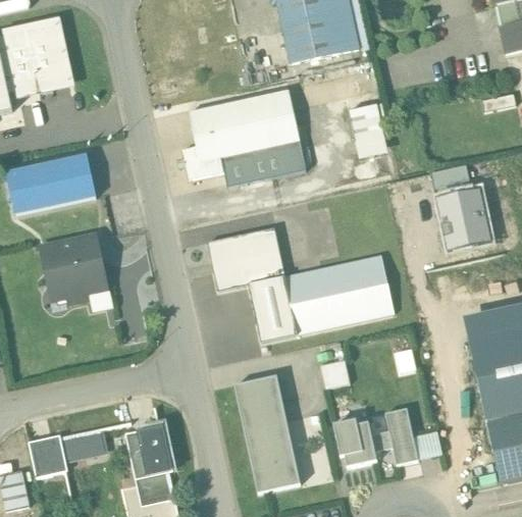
[(277,0),(292,61),(358,47),(347,0),(277,0)]
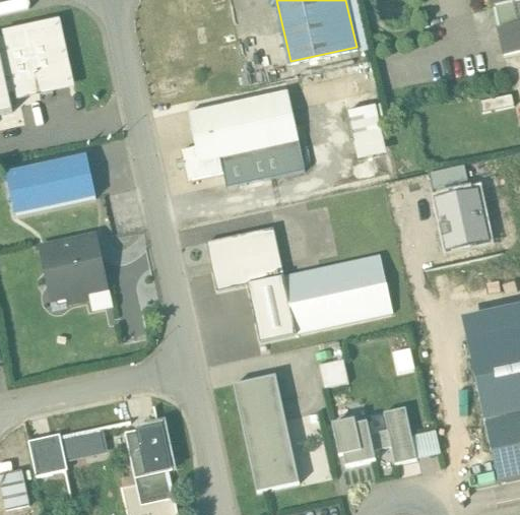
[(489,0),(490,4),(513,0),(517,19),(519,18),(519,0),(489,0)]
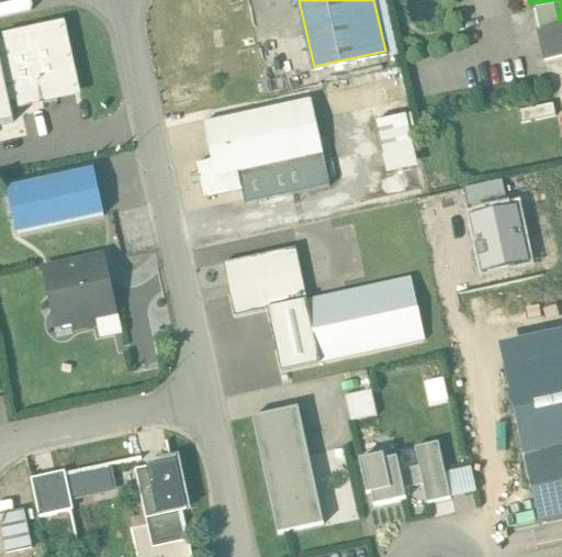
[(544,55),(561,51),(561,20),(538,26),(544,55)]
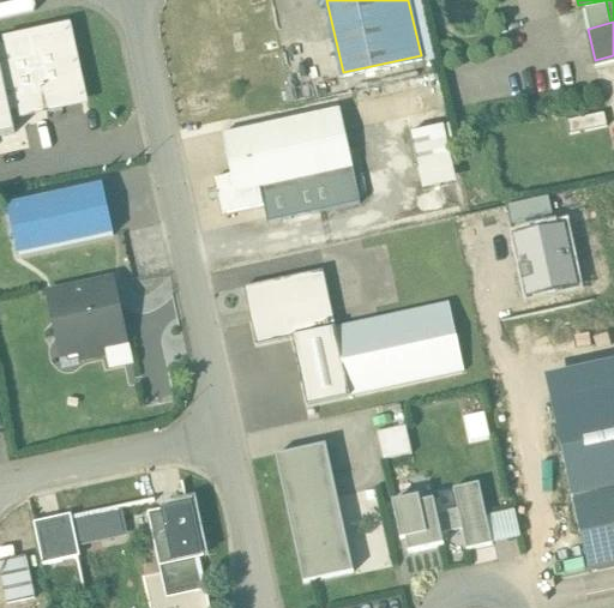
[(54,29),(0,41),(0,60),(11,109),(44,102),(46,109),(62,106),(61,98),(70,97),(54,29)]
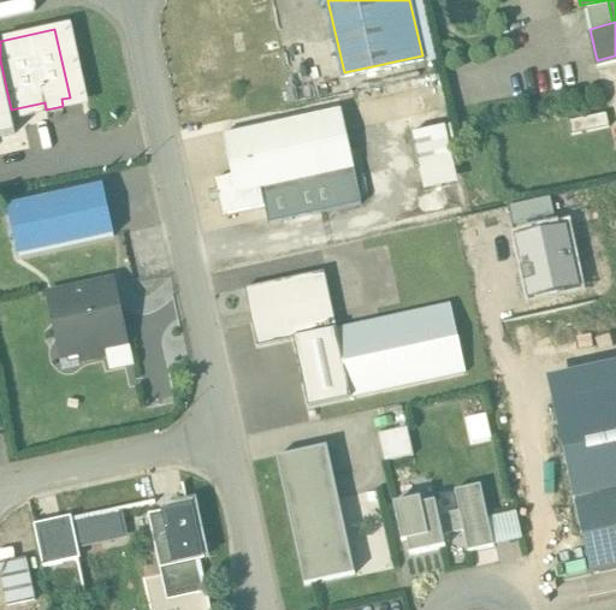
[(0,60),(0,131),(15,129),(11,110),(0,60)]
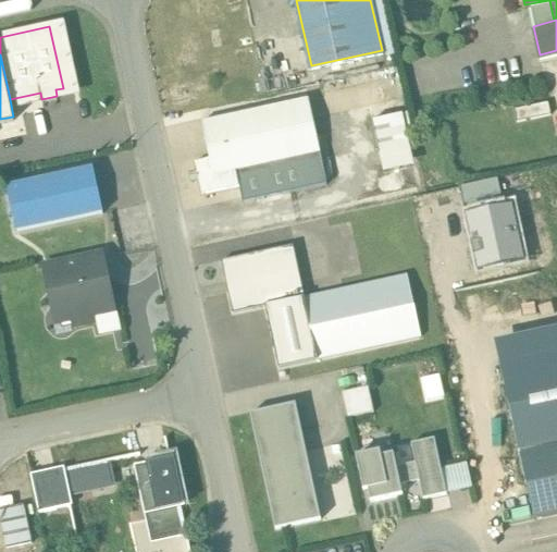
[(308,95),(201,119),(209,155),(213,172),(236,167),(320,148),(308,95)]
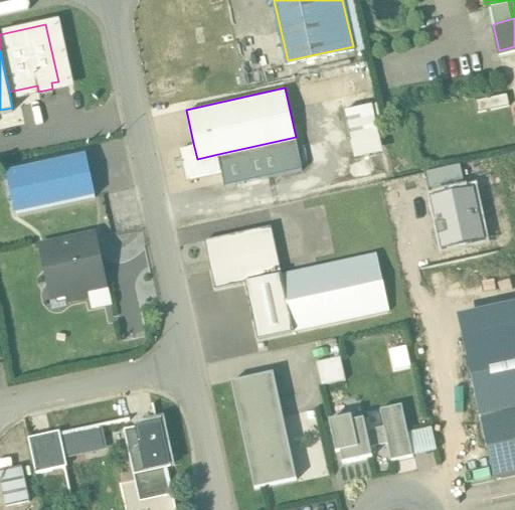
[(343,105),(348,154),(377,151),(372,102),(343,105)]
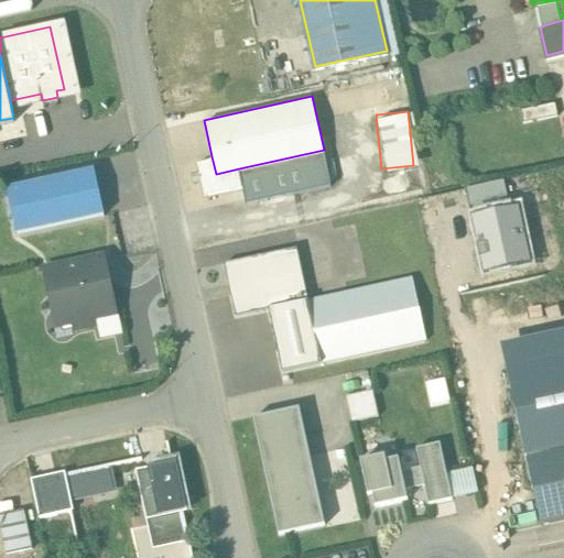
[(239,168),(216,174),(212,156),(197,160),(204,192),(242,183),(239,168)]
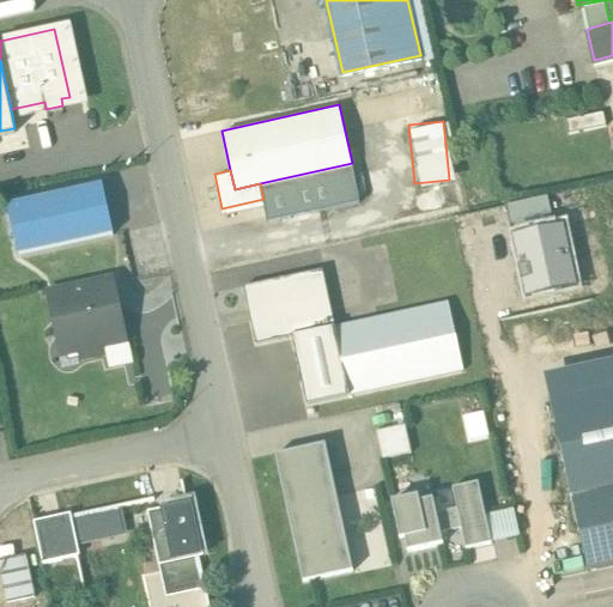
[(103,180),(7,201),(17,249),(113,229),(103,180)]
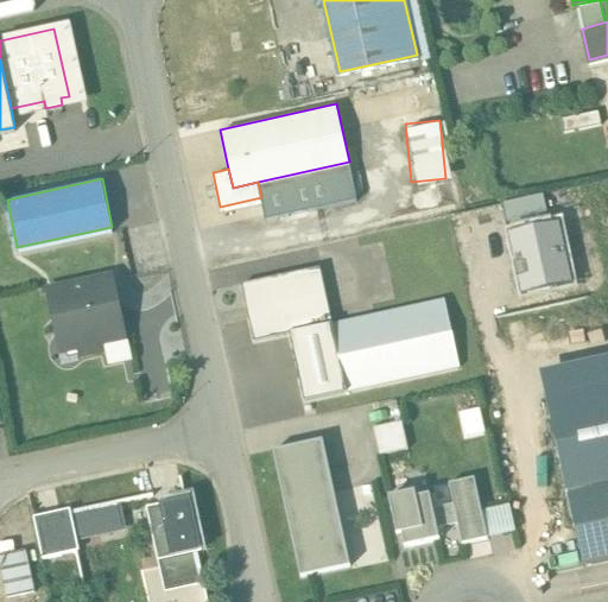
[(542,191),(502,198),(521,291),(571,282),(558,217),(548,220),(542,191)]
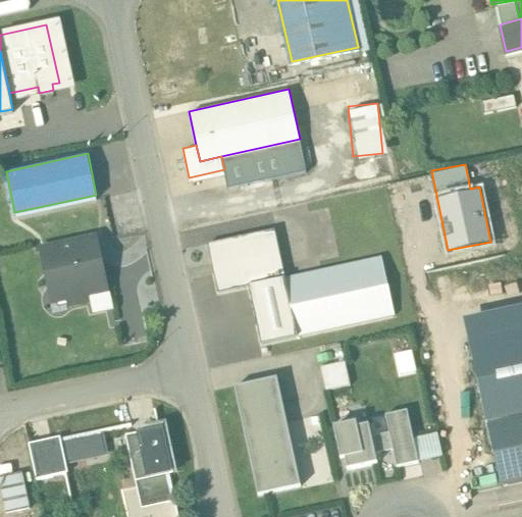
[(284,273),(283,270),(274,226),(207,241),(218,290),(248,282),(248,281),(249,281),(284,274),(284,273)]
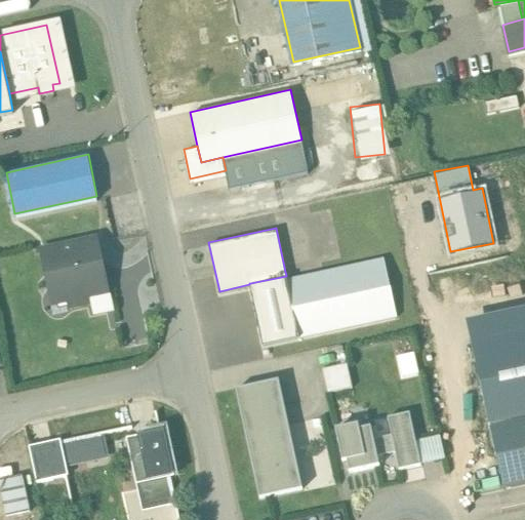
[(92,239),(45,249),(55,295),(70,292),(72,303),(86,298),(84,289),(103,286),(92,239)]
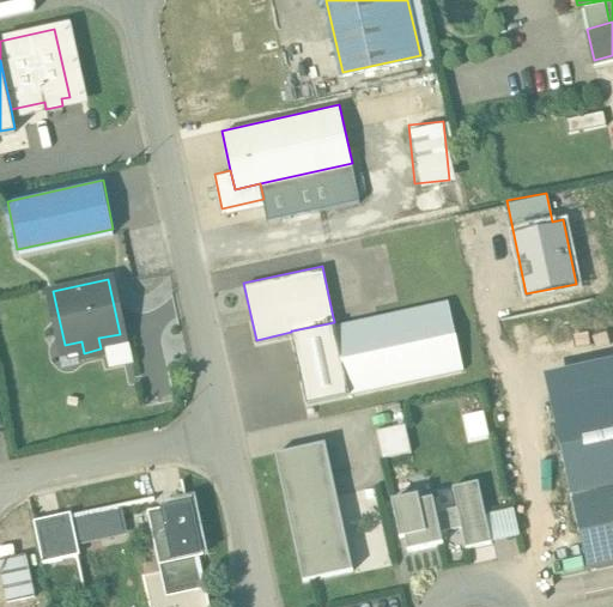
[(350,390),(356,389),(357,389),(462,366),(448,298),(335,322),(350,390)]
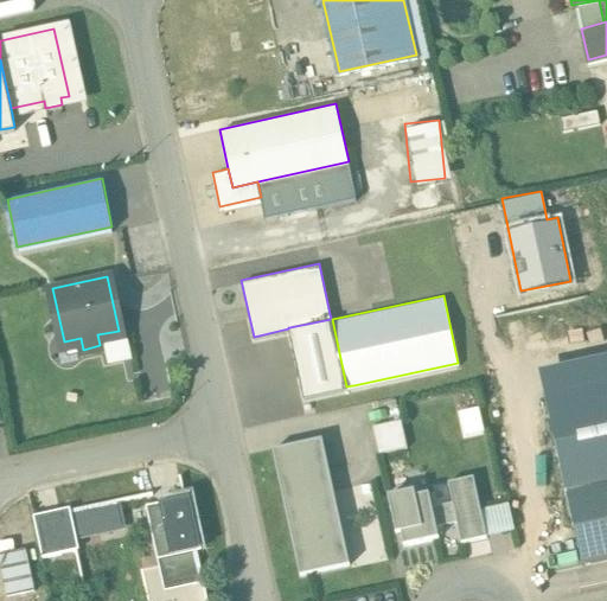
[(331,319),(308,324),(307,324),(288,328),(304,396),(346,387),(331,319)]
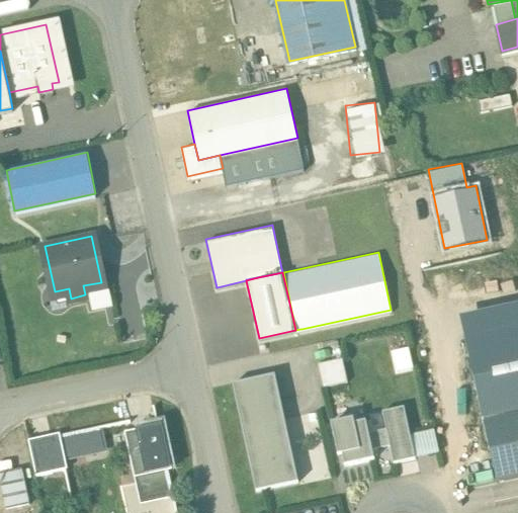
[(517,300),(459,313),(496,479),(517,474),(517,300)]
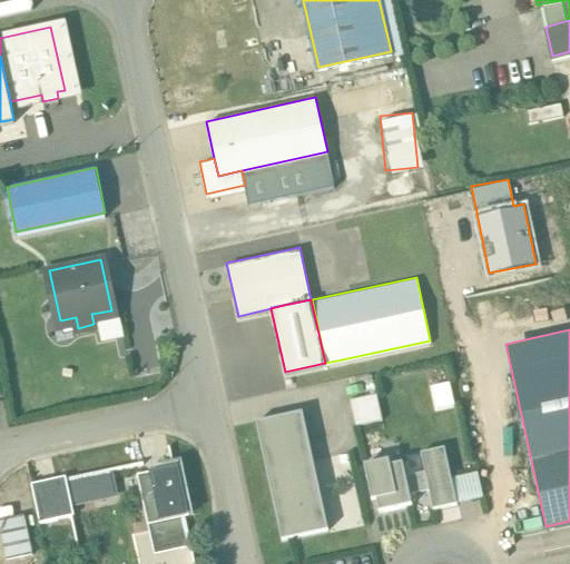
[(351,395),(356,421),(382,415),(376,389),(351,395)]
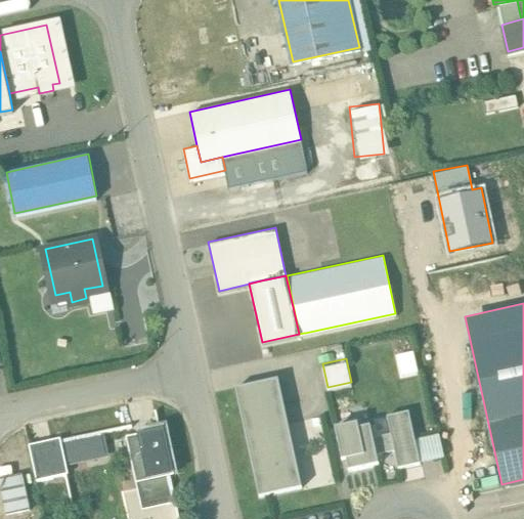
[(301,484),(294,448),(277,376),(235,385),(259,493),(301,484)]
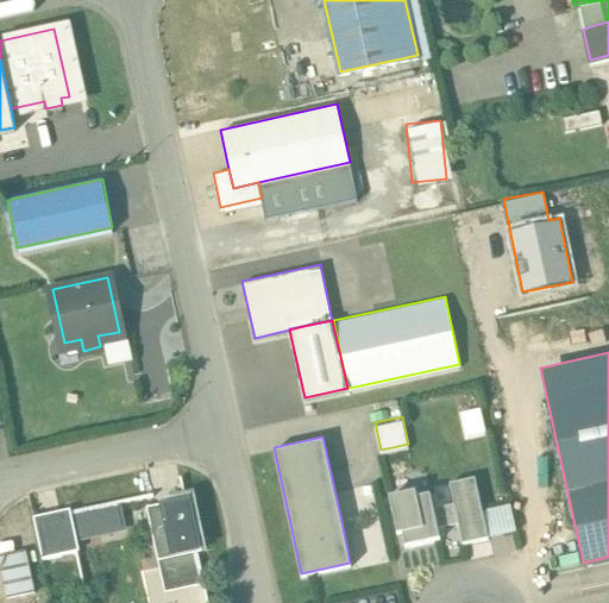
[(450,481),(451,489),(451,490),(453,501),(433,506),(429,491),(416,494),(415,488),(389,494),(397,532),(402,531),(405,544),(439,535),(438,525),(457,520),(458,521),(463,540),(488,535),(475,475),(450,481)]
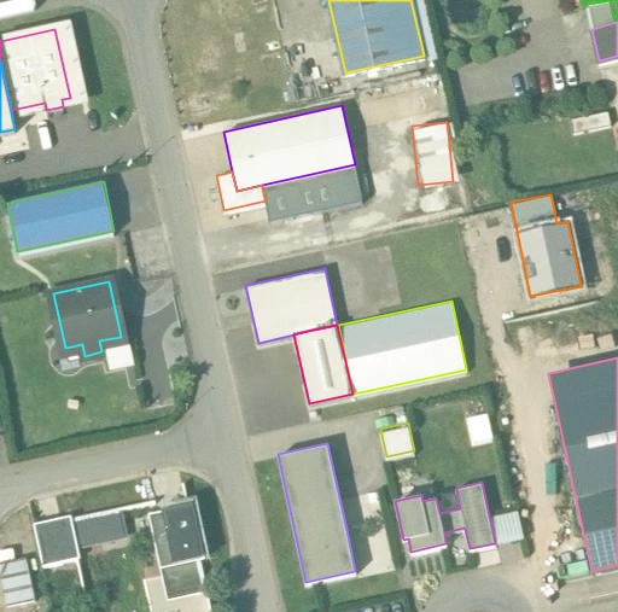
[(204,587),(199,561),(199,560),(198,558),(205,557),(193,502),(162,510),(164,524),(156,528),(170,593),(203,587),(204,587)]
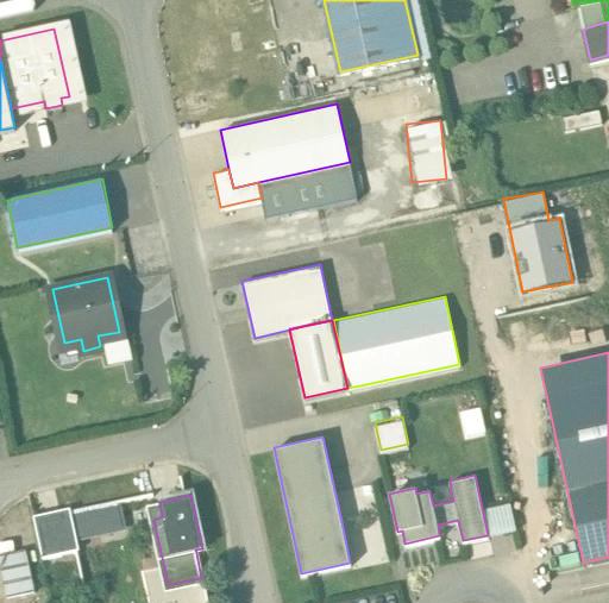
[(67,512),(70,527),(73,535),(123,525),(118,502),(118,501),(67,512)]
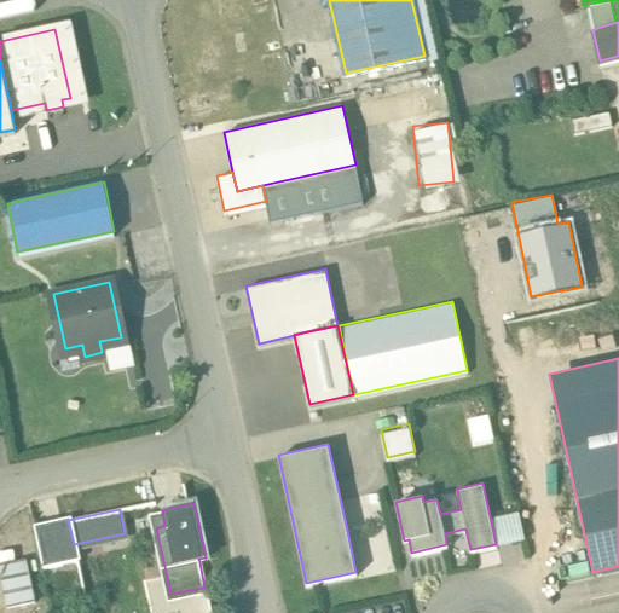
[(34,524),(34,525),(35,525),(42,565),(44,565),(76,559),(68,520),(42,526),(41,521),(34,524)]
